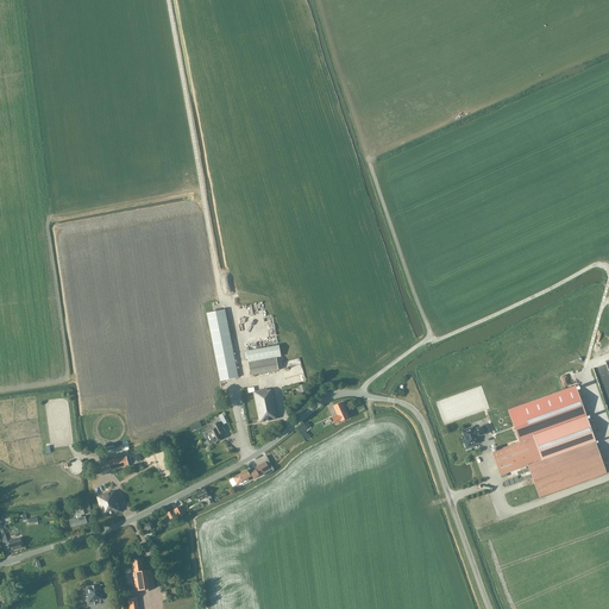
[(220,381),(238,377),(225,309),(207,313),(220,381)]
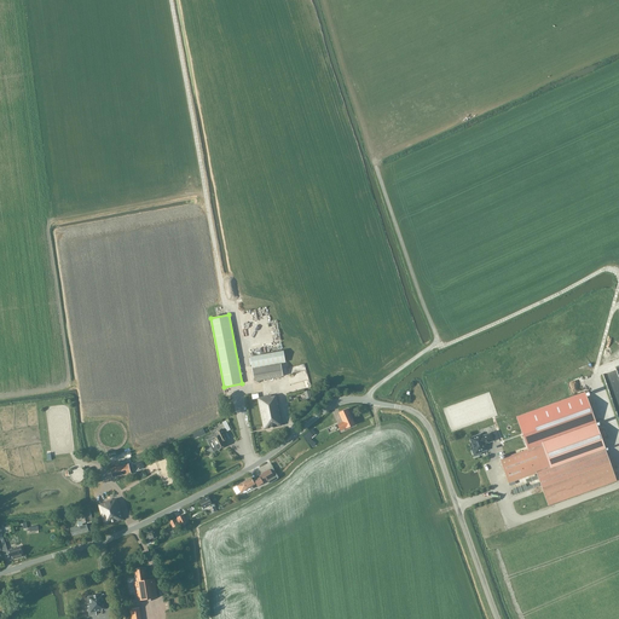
[(252,366),(285,360),(283,351),(250,357),(252,366)]
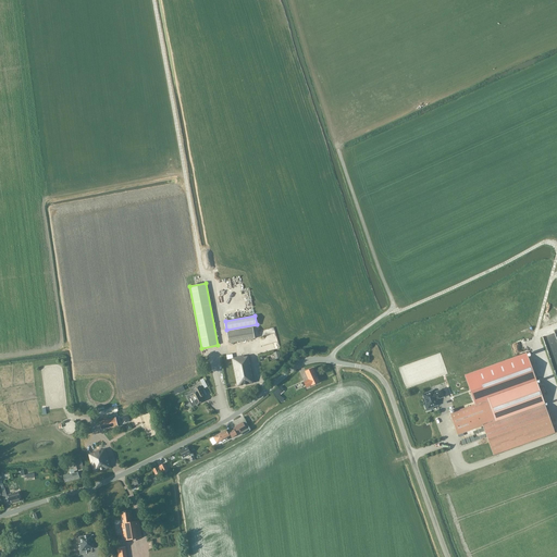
[(229,343),(255,338),(252,326),(226,332),(229,343)]
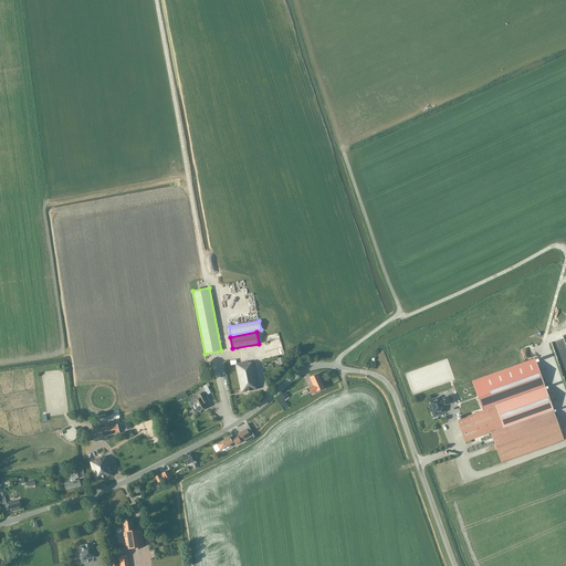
[(241,392),(259,389),(253,362),(249,363),(248,362),(237,364),(237,360),(230,360),(231,365),(236,365),(241,392)]
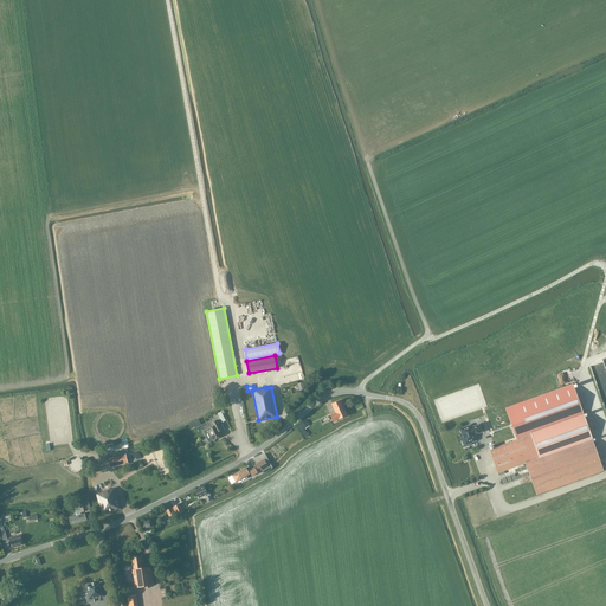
[(604,470),(573,386),(505,410),(517,442),(490,451),(497,472),(526,463),(536,495),(604,470)]
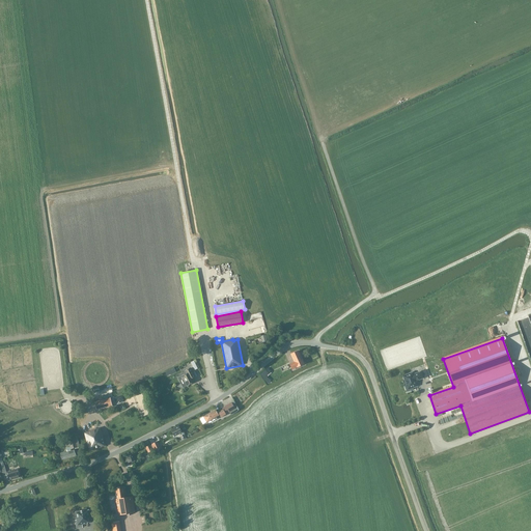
[(289,364),(292,369),(300,366),(299,364),(304,362),(299,352),(291,355),(290,355),(292,360),(294,360),(295,362),(289,364)]
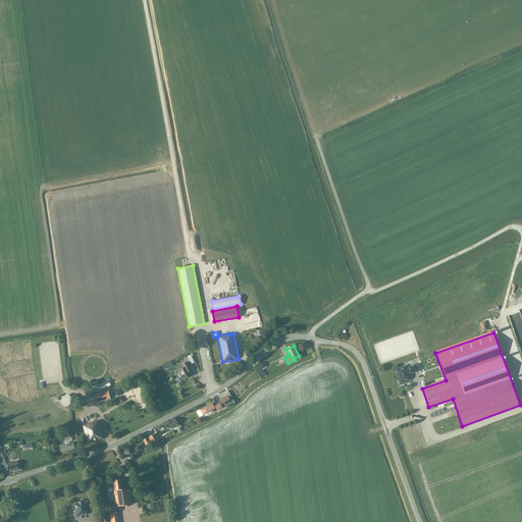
[(192,371),(191,368),(188,362),(183,365),(184,367),(179,369),(184,379),(191,376),(189,372),(192,371)]
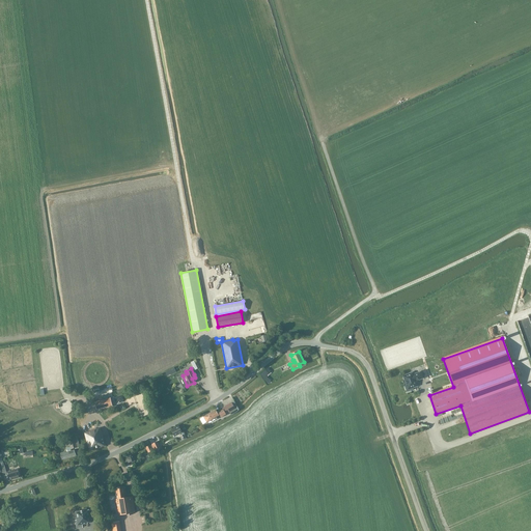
[(408,391),(412,390),(413,389),(413,388),(417,386),(416,383),(417,381),(423,379),(421,371),(413,374),(413,373),(403,376),(407,384),(406,387),(407,391),(408,391)]
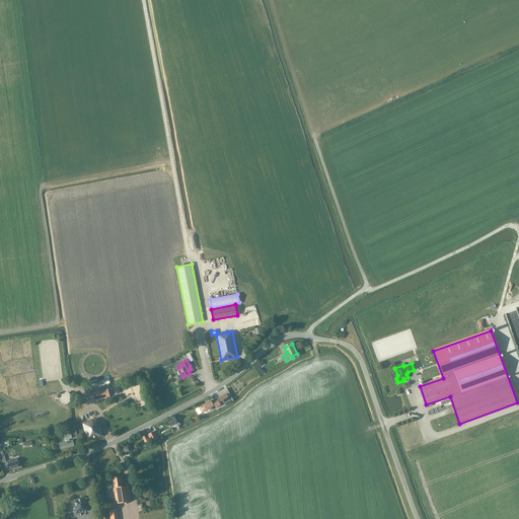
[(107,388),(92,392),(94,401),(109,397),(107,388)]
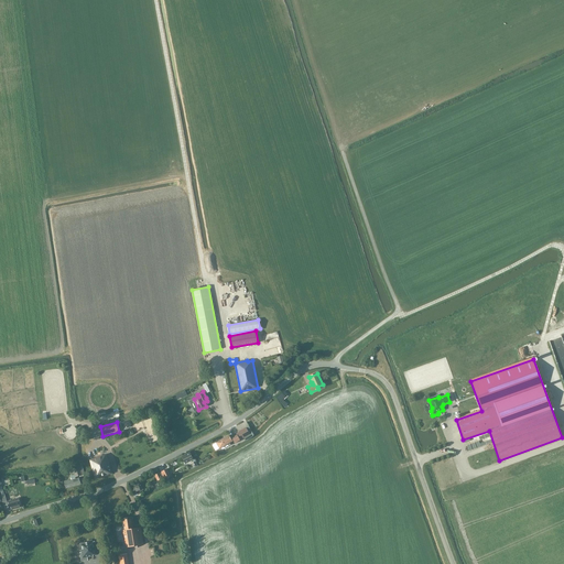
[(235,443),(250,434),(246,427),(239,431),(239,432),(236,434),(237,435),(231,438),(229,435),(221,440),(216,443),(219,448),(225,446),(228,444),(229,446),(231,445),(229,443),(234,441),(235,443)]
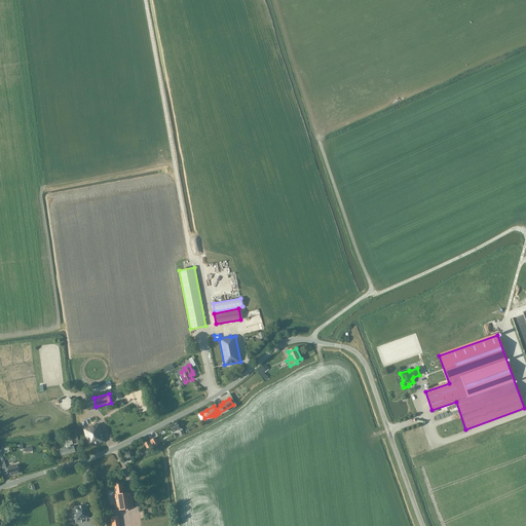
[(170,411),(187,404),(185,401),(167,408),(170,411)]
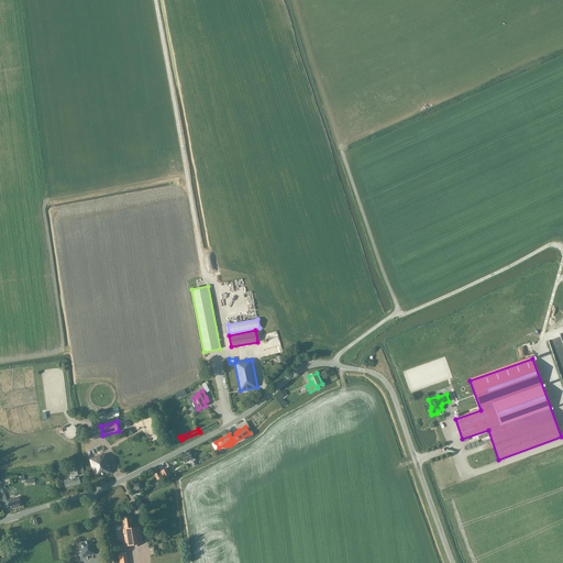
[(419,439),(416,439),(419,448),(429,444),(424,432),(423,432),(418,434),(419,439)]
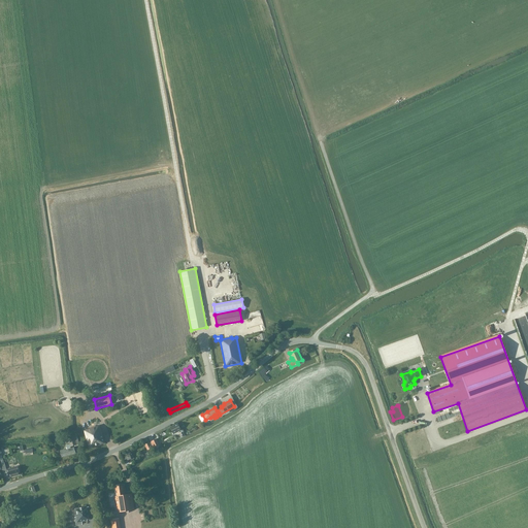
[(89,449),(105,443),(100,426),(99,426),(91,428),(88,418),(80,421),(89,449)]
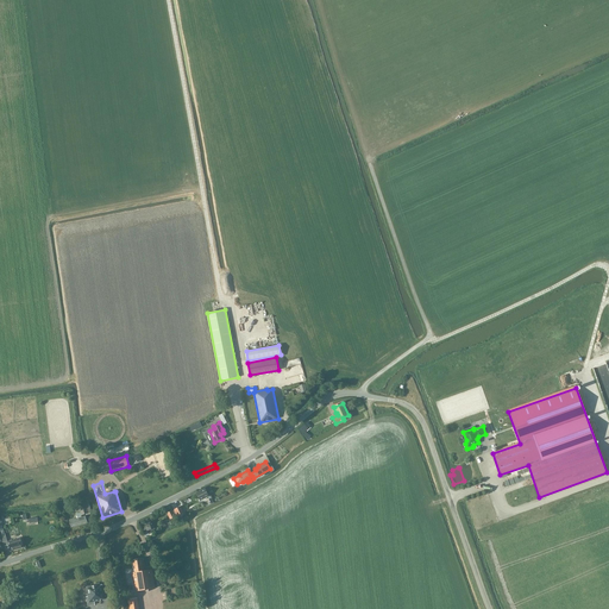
[(207,493),(205,493),(203,489),(196,493),(200,501),(209,496),(207,493)]
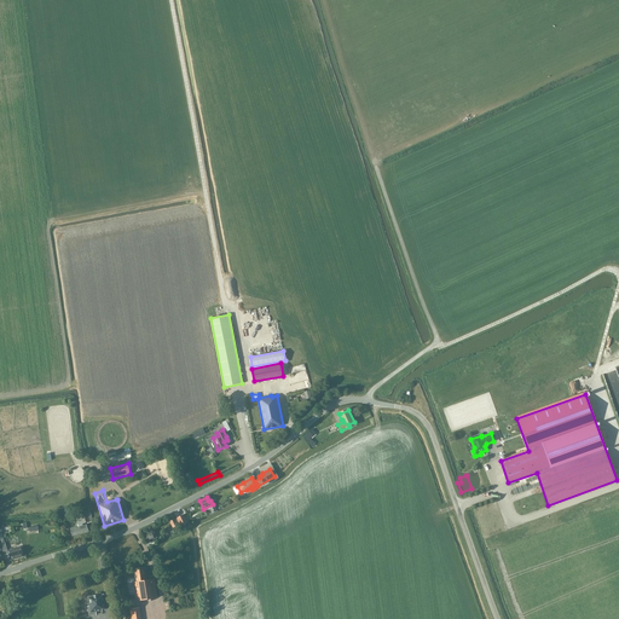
[(87,525),(82,526),(82,524),(93,521),(90,510),(80,514),(77,514),(79,519),(81,519),(81,521),(77,522),(77,525),(77,527),(70,530),(73,537),(90,532),(87,525)]
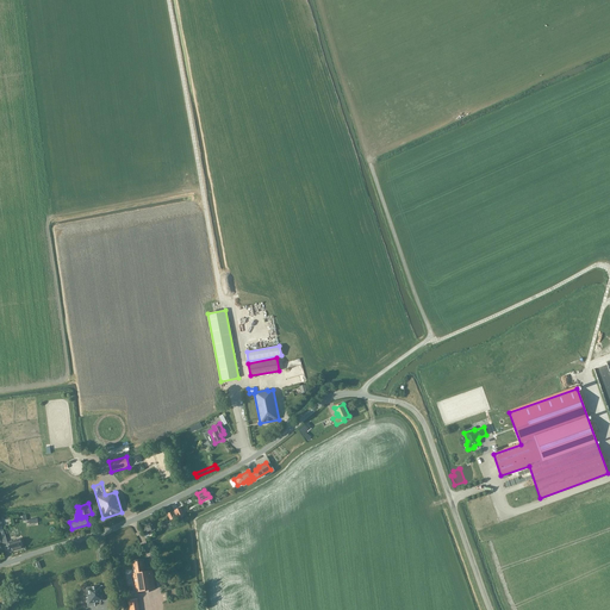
[(178,518),(185,515),(181,506),(174,510),(178,518)]
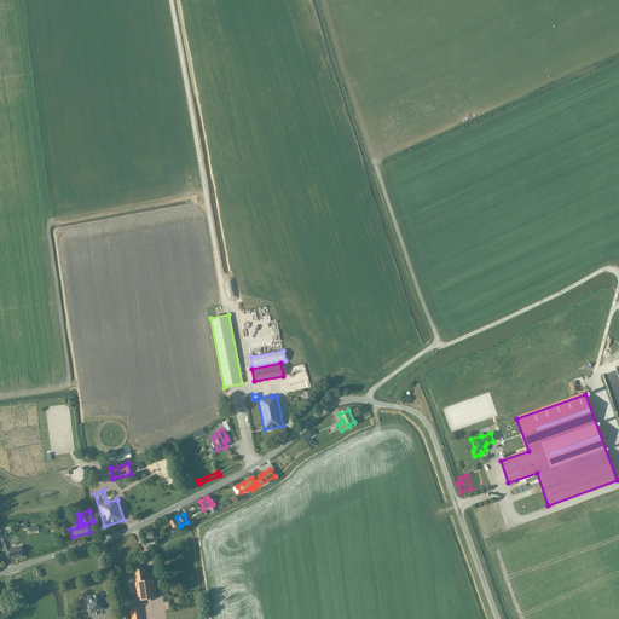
[(154,539),(157,537),(154,528),(143,533),(148,542),(150,541),(152,545),(156,544),(154,539)]
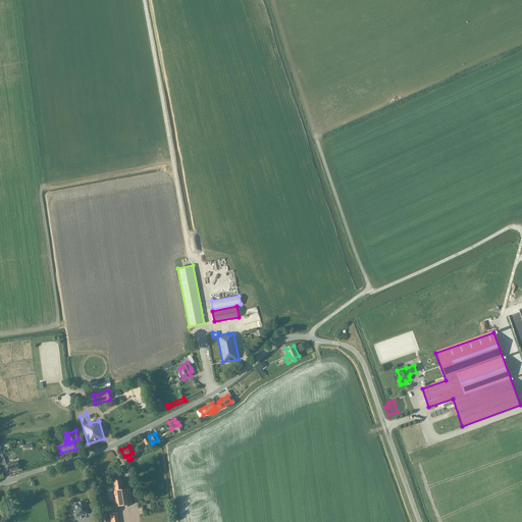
[(6,459),(15,455),(12,447),(2,451),(6,459)]
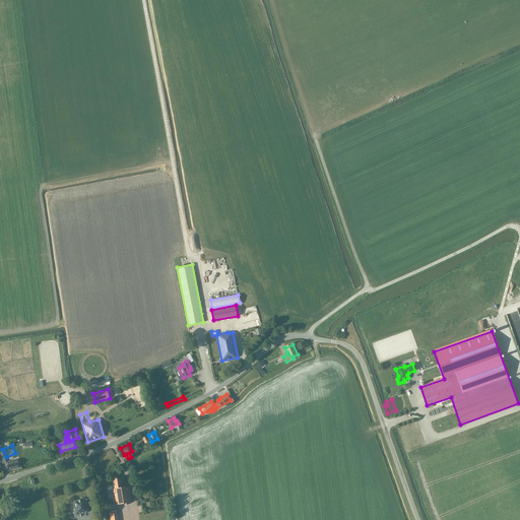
[(3,456),(1,448),(1,447),(0,447),(0,456),(0,457),(1,457),(4,469),(7,468),(8,471),(19,467),(17,459),(6,463),(4,456),(3,456)]
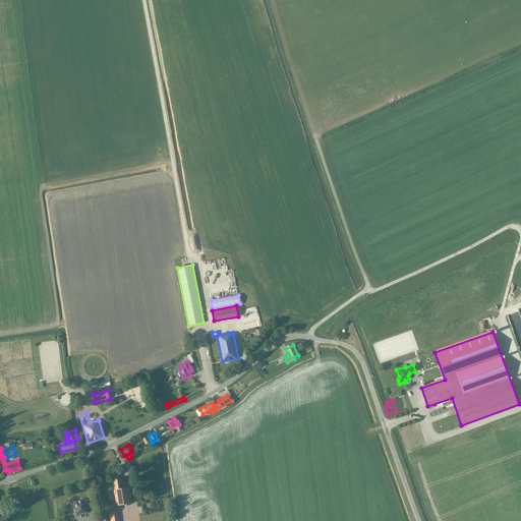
[(116,506),(132,503),(130,486),(123,488),(121,479),(114,480),(115,489),(114,489),(115,501),(116,506)]
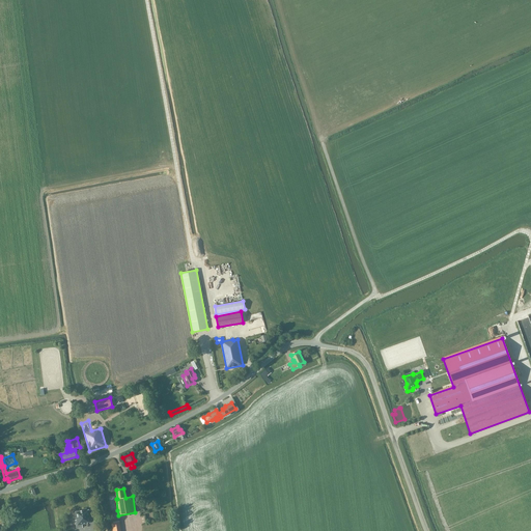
[(89,510),(88,510),(76,512),(77,520),(75,521),(76,526),(88,524),(87,523),(90,522),(89,510)]
